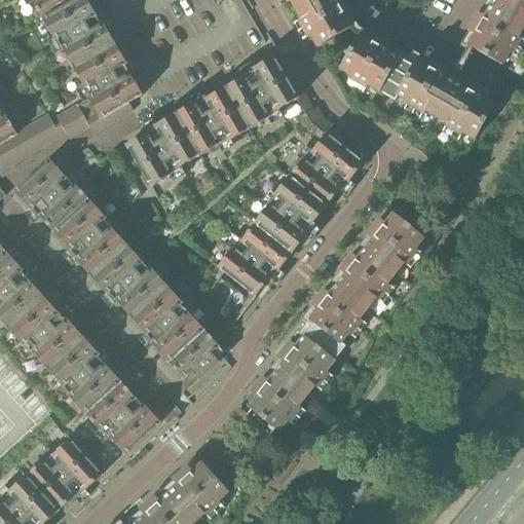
[(30,0),(41,19),(73,0),(30,0)]
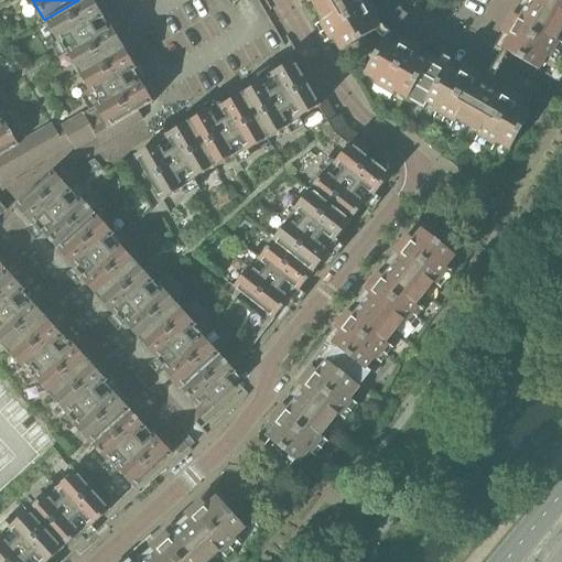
[(65,52),(77,72),(122,45),(109,23),(107,24),(92,0),(78,0),(44,20),(64,53),(65,52)]
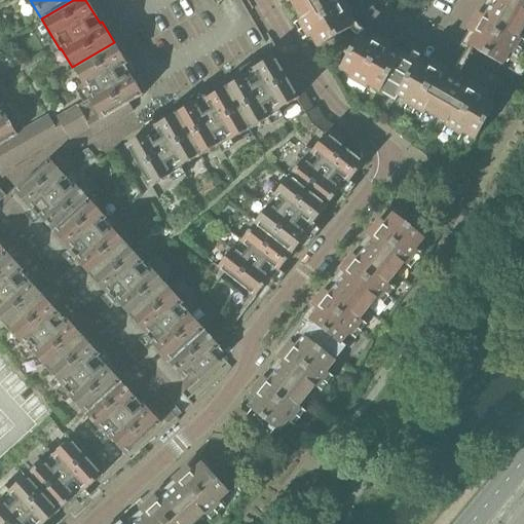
[(289,0),(315,46),(349,27),(334,0),(289,0)]
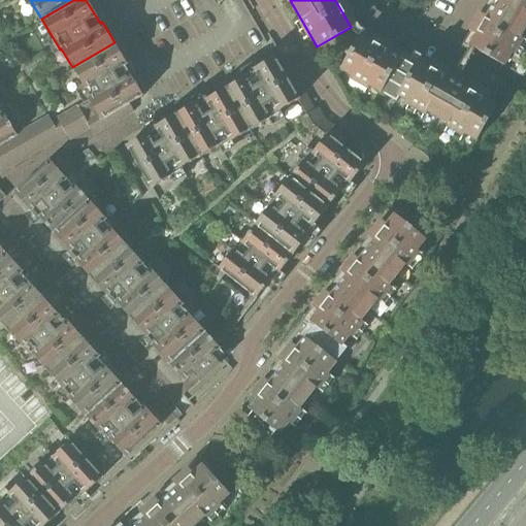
[(494,0),(468,44),(502,64),(525,22),(525,0),(494,0)]
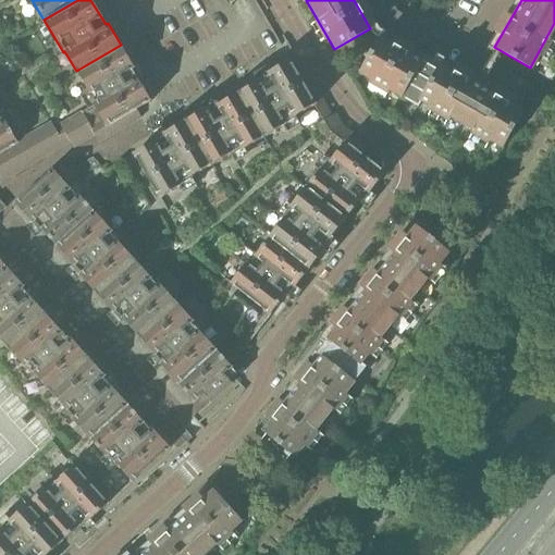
[(502,147),(518,118),(522,111),(440,63),(444,57),(428,48),(420,60),(379,36),(358,72),(417,106),(420,100),(502,147)]
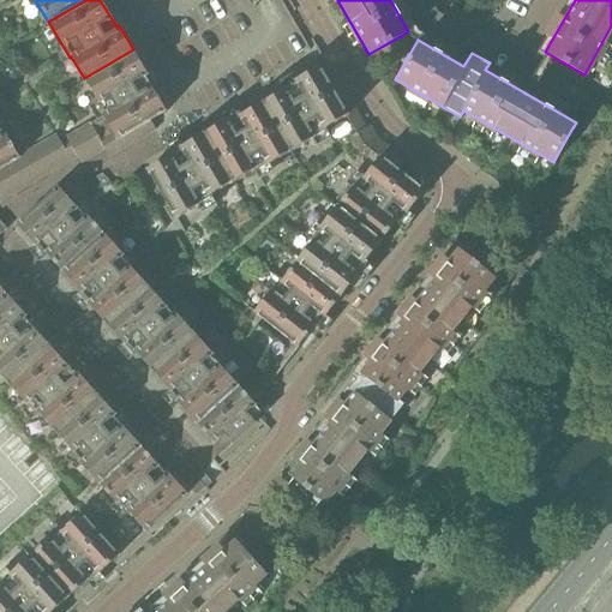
[(94,101),(103,117),(115,137),(149,118),(165,109),(144,75),(147,73),(133,49),(84,78),(96,100),(94,101)]
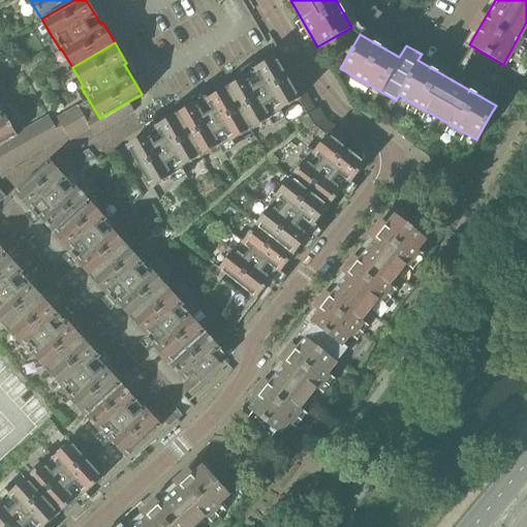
[(225,87),(249,129),(281,111),(280,109),(298,98),(299,98),(279,65),(274,56),(253,68),(254,70),(225,87)]
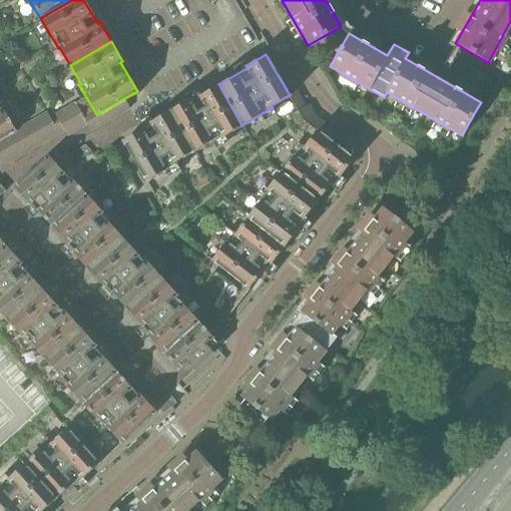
[(278,59),(271,63),(290,95),(289,95),(294,104),(302,100),(278,59)]
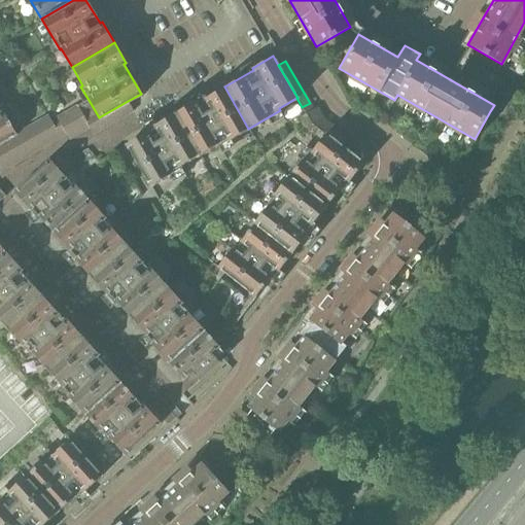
[(217,146),(248,129),(224,86),(195,103),(195,101),(174,113),(198,155),(216,144),(217,146)]
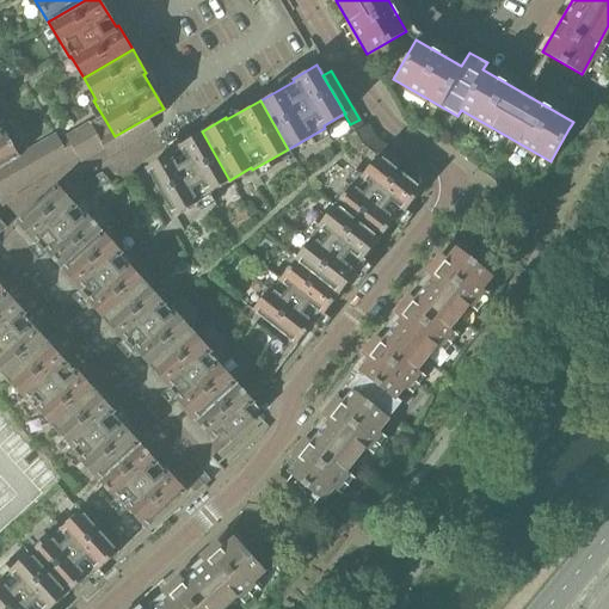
[(115,136),(103,116),(94,121),(93,118),(65,135),(79,159),(102,146),(106,153),(153,127),(148,117),(115,136)]
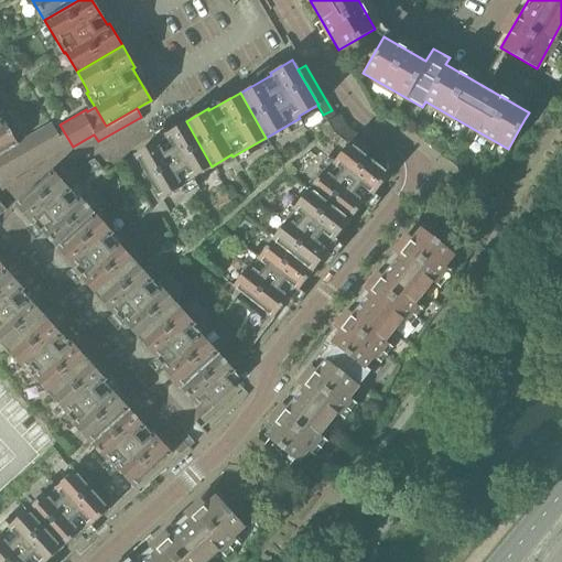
[(347,142),(348,143),(356,133),(345,125),(338,114),(321,123),(327,136),(334,132),(347,142)]
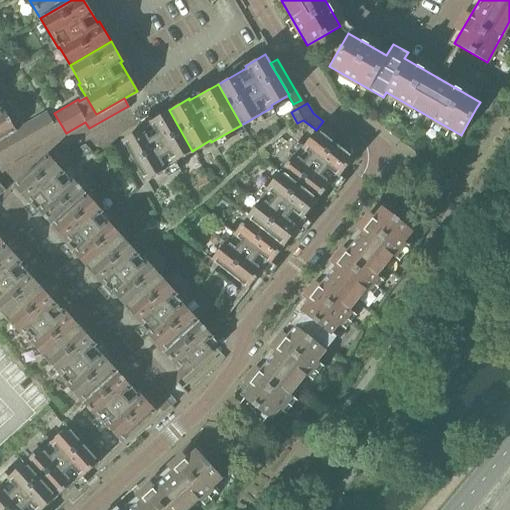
[(0,138),(15,129),(14,129),(0,104),(0,138)]
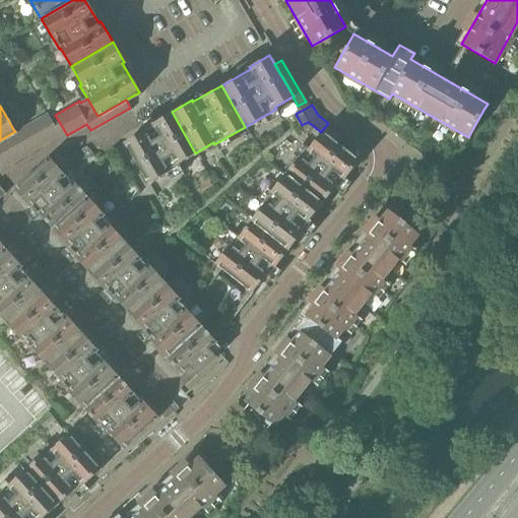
[(178,164),(195,153),(172,112),(151,123),(152,125),(123,142),(147,183),(179,166),(178,164)]
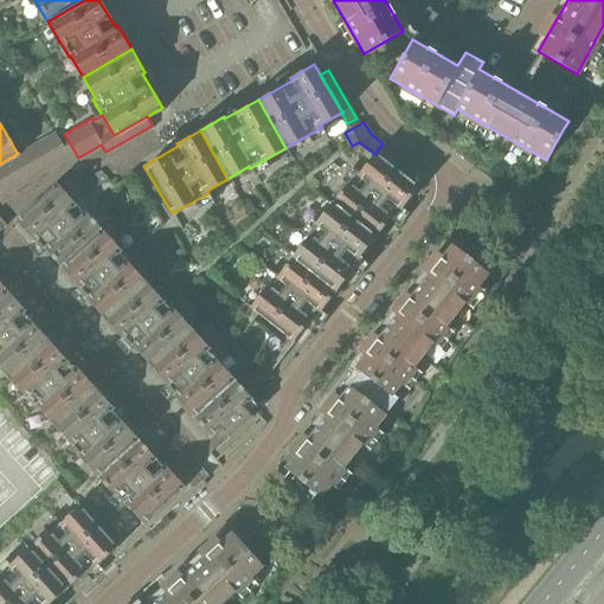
[(0,194),(69,155),(55,132),(17,153),(18,153),(0,164),(0,194)]
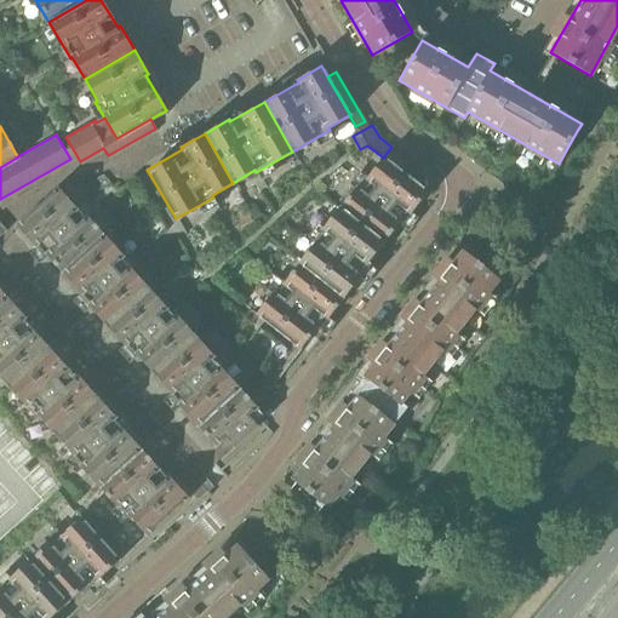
[(400,170),(404,166),(400,164),(405,158),(392,147),(383,158),(400,170)]
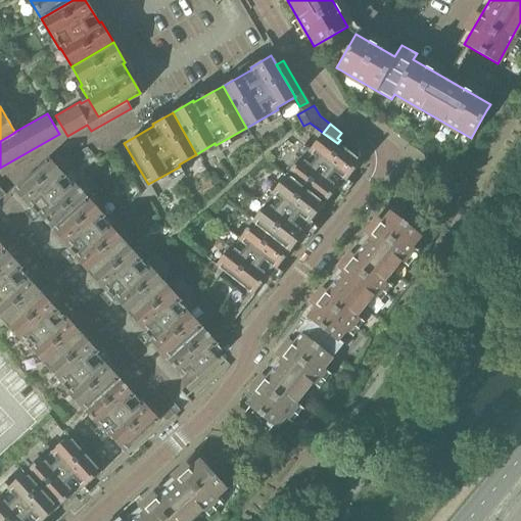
[(285,176),(323,205),(343,178),(345,180),(353,171),(356,167),(361,161),(337,143),(323,133),(322,132),(310,148),(308,147),(285,176)]
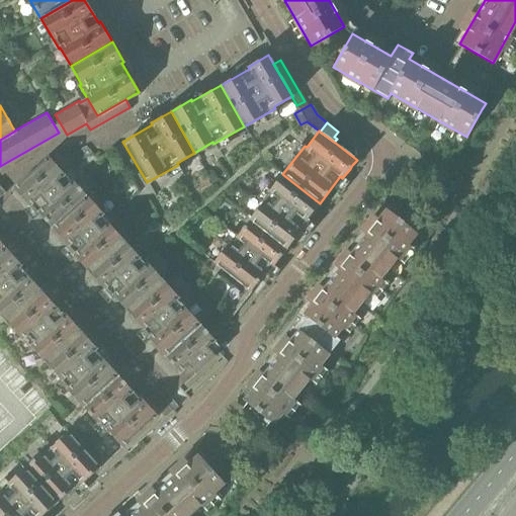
[(52,228),(87,195),(64,171),(63,172),(48,157),(13,187),(28,205),(30,204),(52,228)]
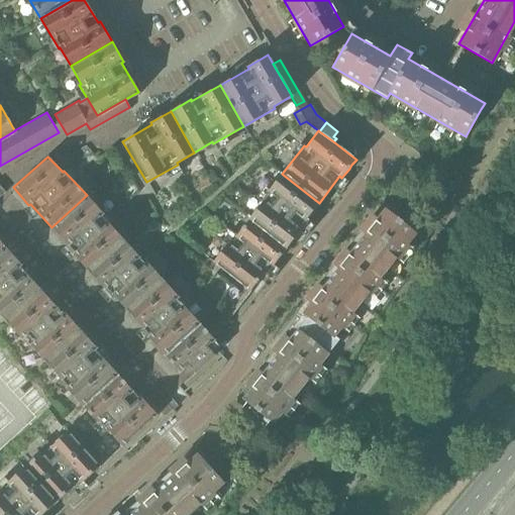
[(263,202),(248,219),(286,248),(290,243),(293,240),(293,239),(301,229),(299,228),(319,203),(282,174),(261,201),(263,202)]
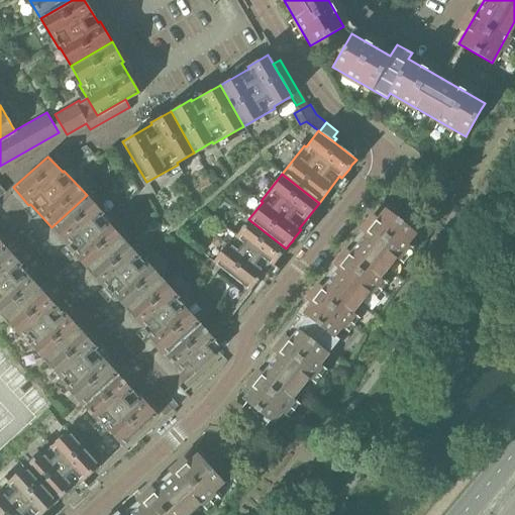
[(111,222),(87,195),(52,227),(75,252),(73,253),(88,271),(123,239),(109,224),(111,222)]
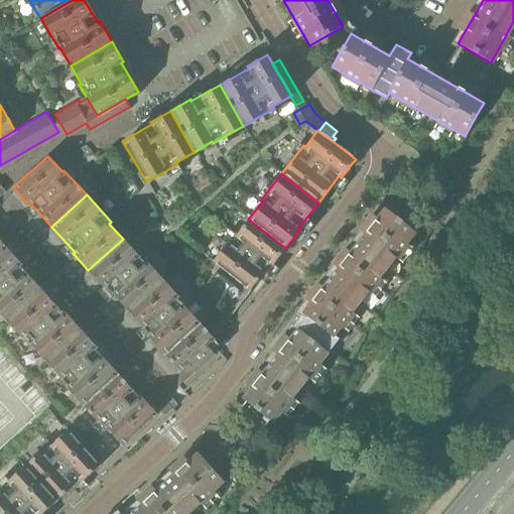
[(249,403),(246,407),(247,408),(249,405),(256,410),(257,409),(272,421),(339,338),(335,335),(414,232),(385,209),(302,311),(301,310),(291,324),(297,328),(242,398),(249,403)]
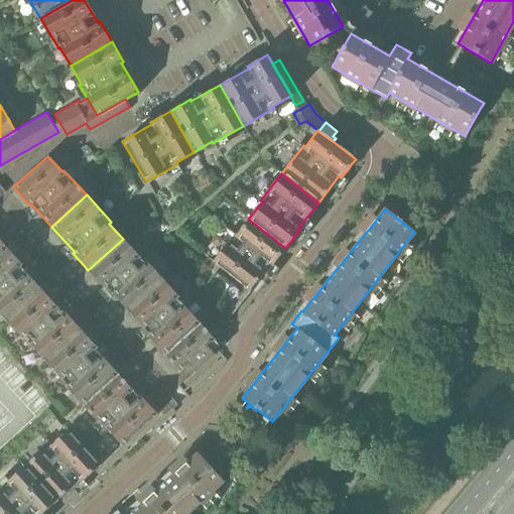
[(285,248),(248,219),(236,234),(235,233),(213,260),(249,290),(270,264),(272,265),(279,255),(282,252),(285,248)]
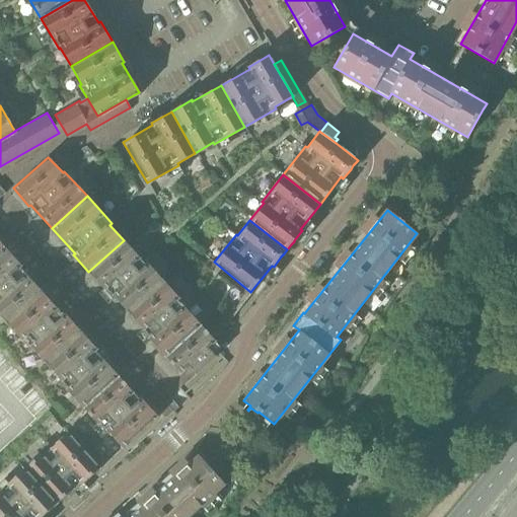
[(124,240),(88,272),(104,290),(105,288),(128,312),(163,281),(140,254),(138,255),(124,240)]
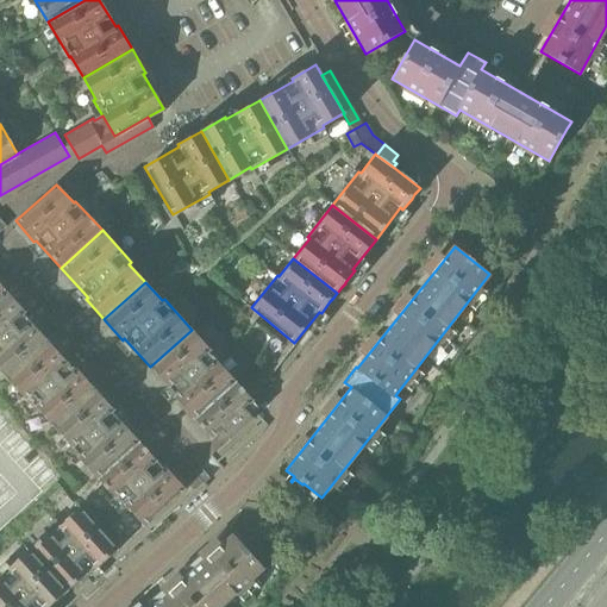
[(0,371),(6,379),(49,340),(23,313),(25,312),(5,289),(0,294),(0,371)]
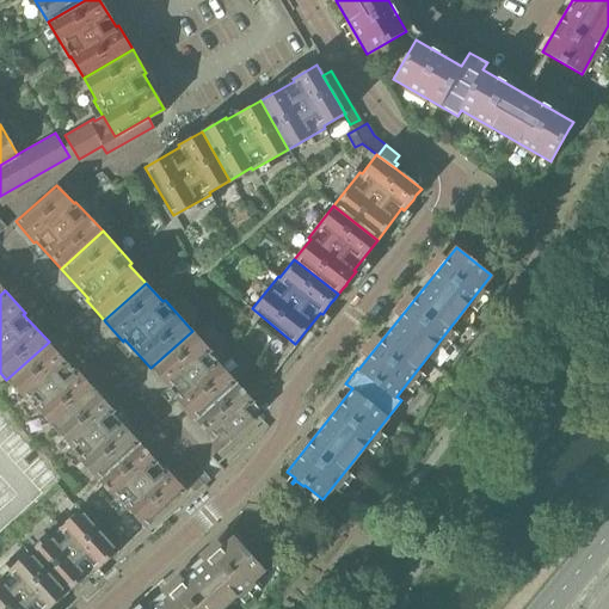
[(221,361),(192,331),(151,368),(177,397),(174,398),(194,419),(235,381),(219,363),(221,361)]
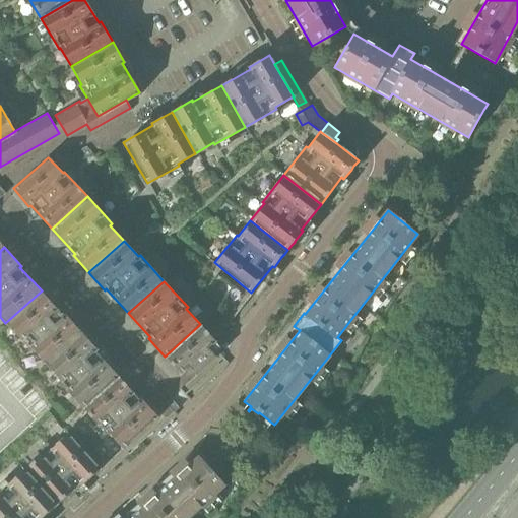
[(42,290),(5,323),(29,349),(31,348),(46,365),(81,332),(65,315),(64,316),(42,290)]
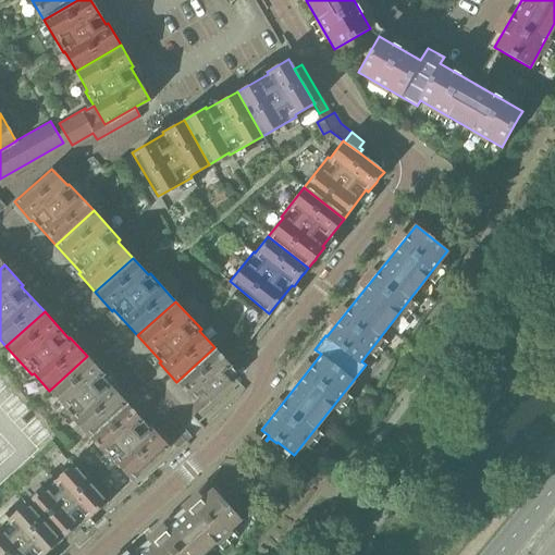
[(214,347),(176,382),(193,399),(201,392),(209,401),(231,382),(222,372),(231,366),(214,347)]
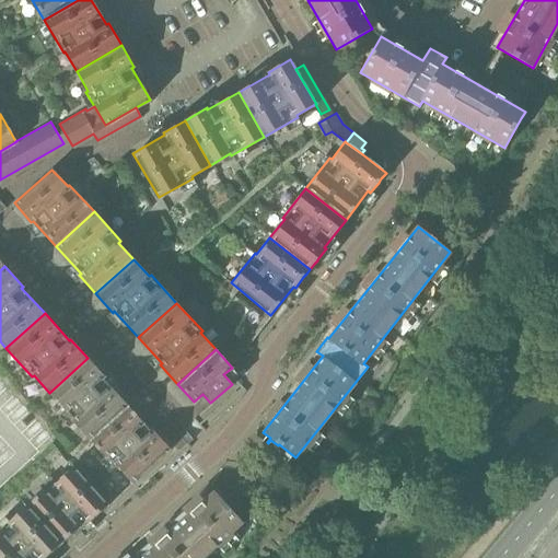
[(88,358),(49,393),(65,409),(62,410),(89,440),(127,405),(103,378),(105,376),(88,358)]
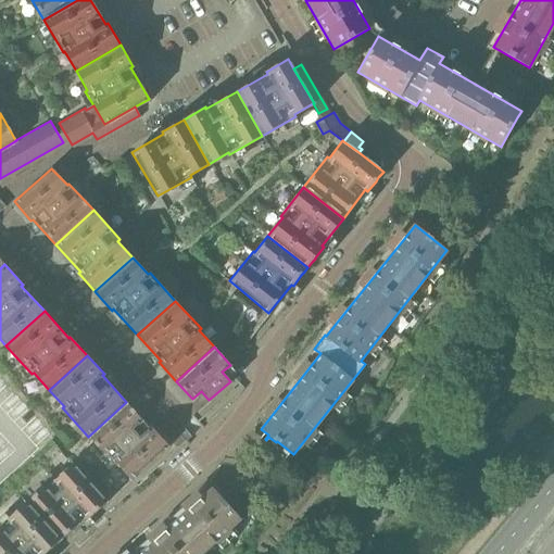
[(126,402),(88,437),(113,464),(115,462),(130,479),(168,444),(151,426),(150,427),(126,402)]
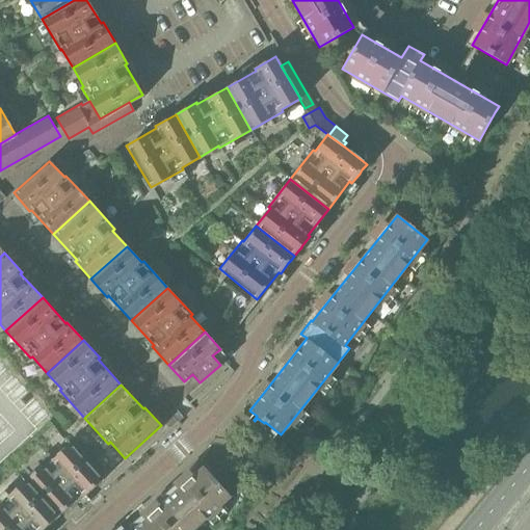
[(168,412),(177,421),(182,416),(173,406),(167,412),(168,412)]
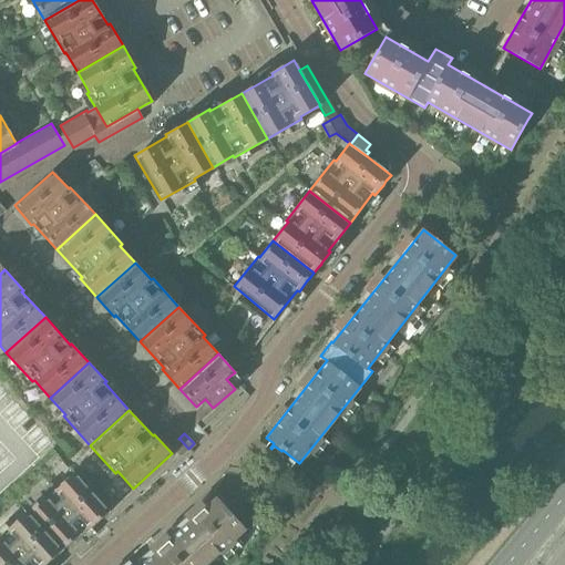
[(27,512),(61,550),(88,526),(89,528),(109,511),(74,472),(57,488),(54,486),(27,512)]
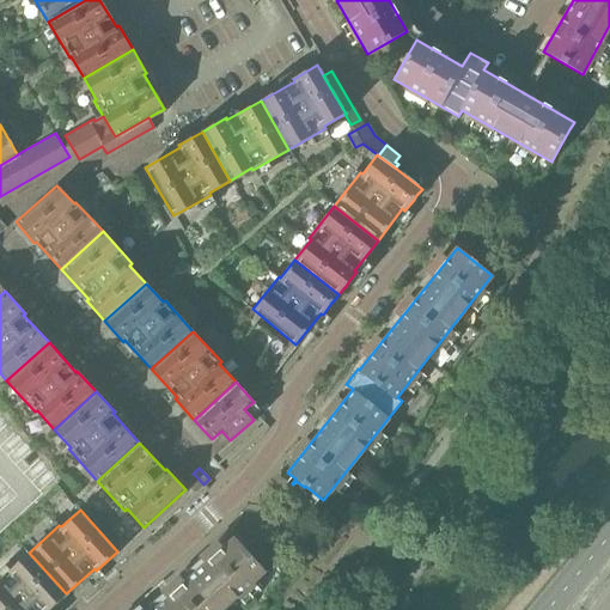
[(221,609),(264,571),(235,537),(157,608),(150,601),(140,609),(221,609)]
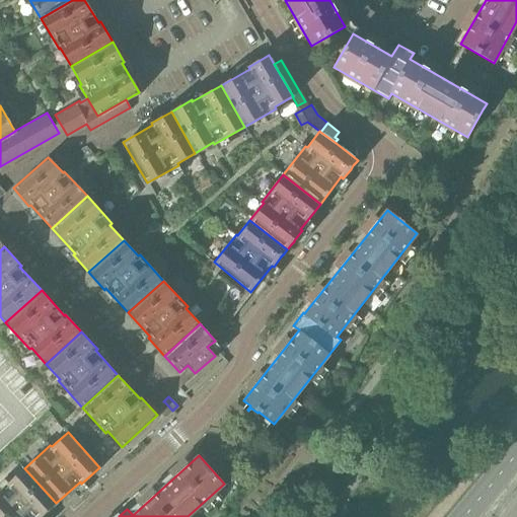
[(41,516),(56,503),(24,468),(0,490),(0,516),(41,516)]
